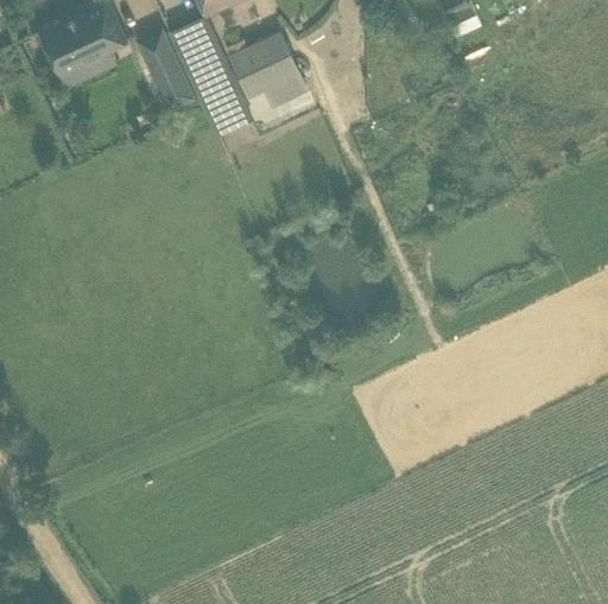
[(195,0),(204,20),(246,0),(195,0)]
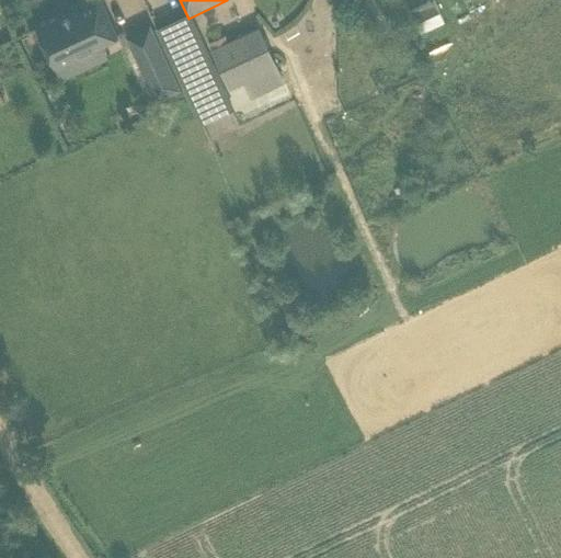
[(380,0),(365,0),(363,1),(382,41),(397,34),(380,0)]
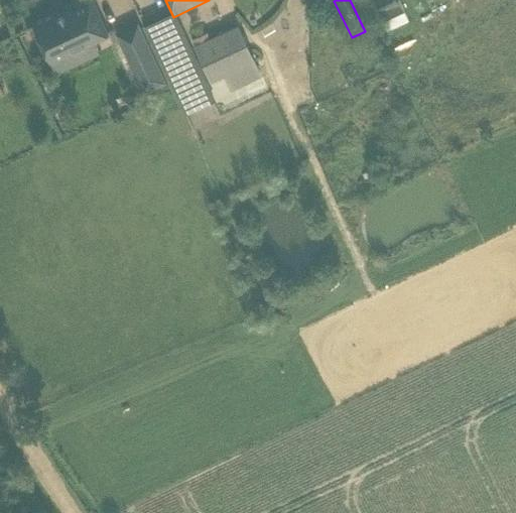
[(108,37),(91,1),(65,13),(66,15),(55,19),(54,18),(32,28),(49,65),(71,54),(76,66),(92,58),(87,47),(108,37)]
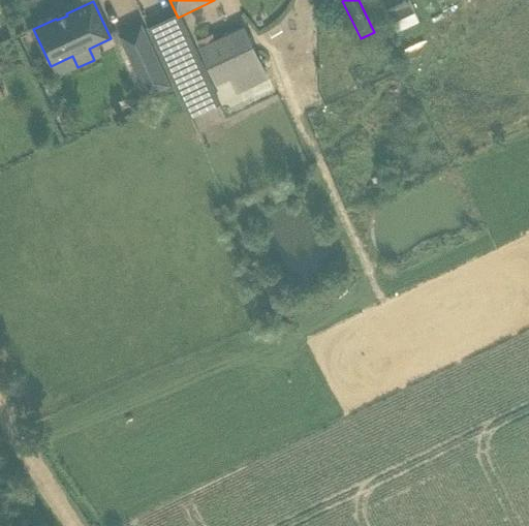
[(211,42),(197,49),(215,88),(229,81),(260,66),(243,27),(211,42)]
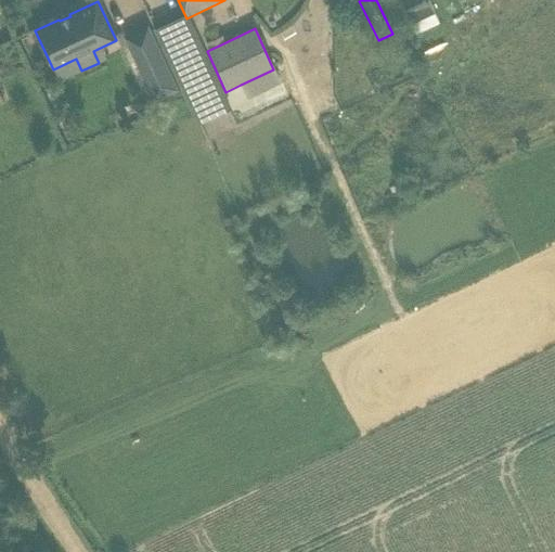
[(178,92),(158,52),(136,63),(154,103),(178,92)]
